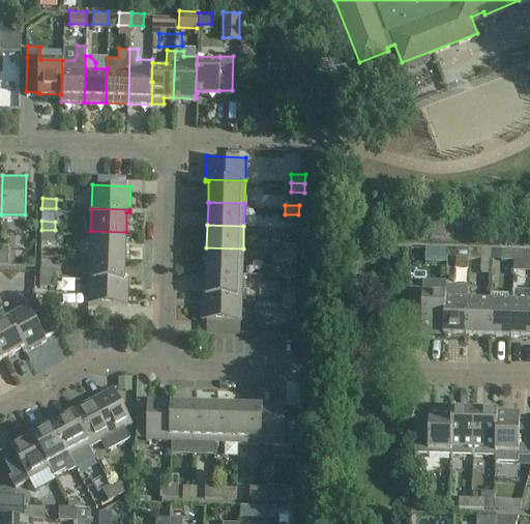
[(55,230),(41,230),(40,239),(55,239),(55,230)]
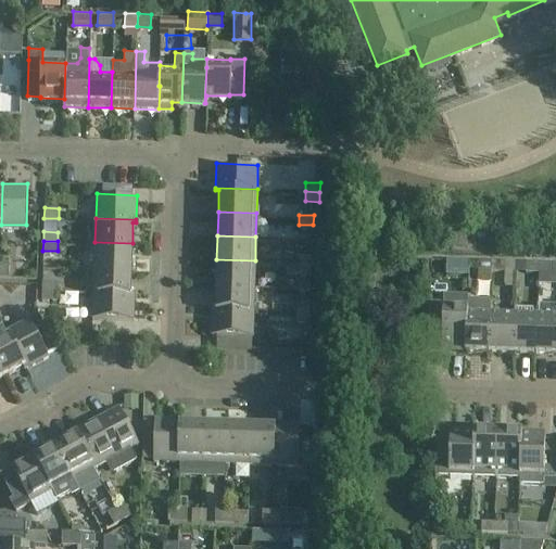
[(133,243),(95,242),(93,266),(131,267),(133,243)]
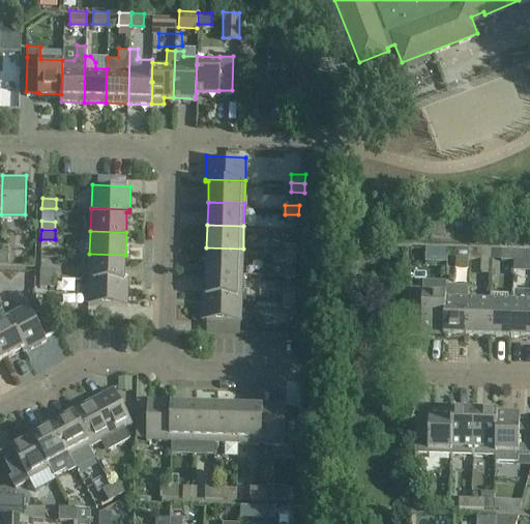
[(284,250),(297,250),(297,241),(284,240),(284,250)]
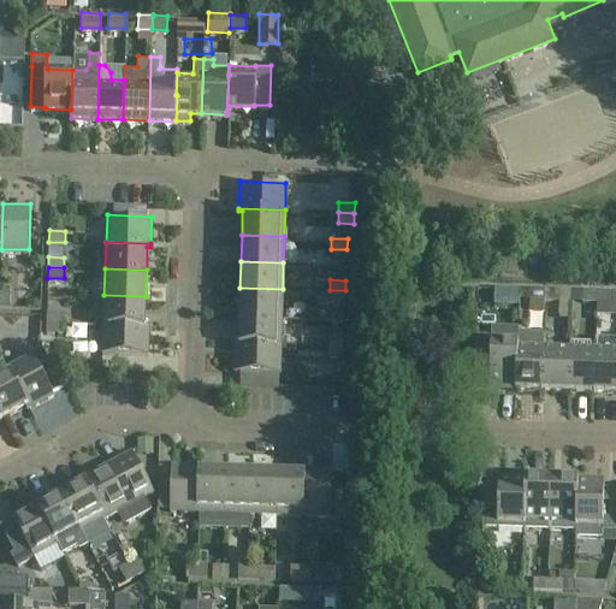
[(544,296),(545,285),(531,284),(529,296),(544,296)]
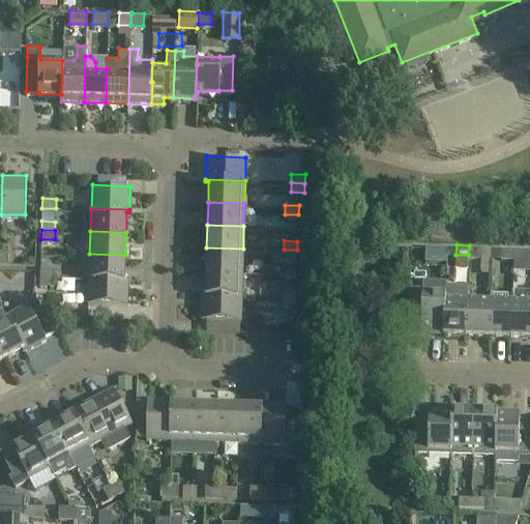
[(469,245),(468,255),(481,255),(481,245),(469,245)]
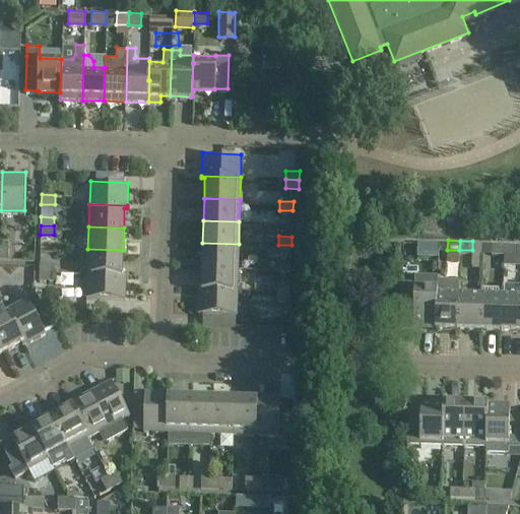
[(503,251),(504,242),(492,242),(492,251),(503,251)]
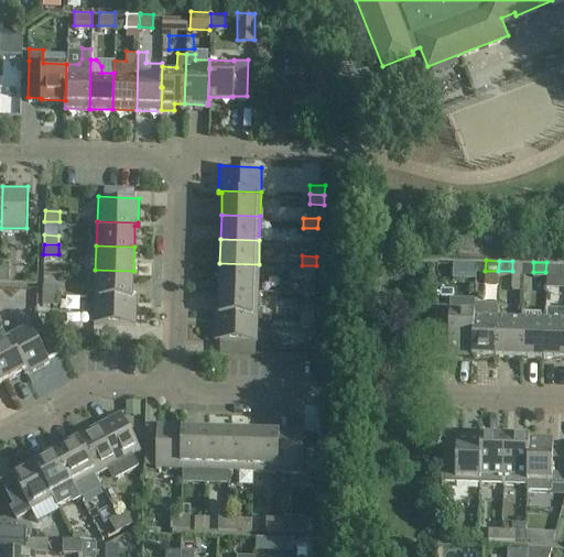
[(546,262),(545,272),(560,273),(560,262),(546,262)]
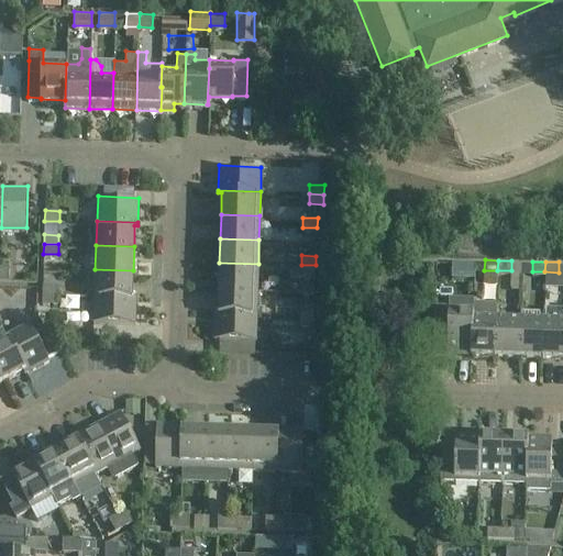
[(0,263),(0,277),(9,278),(10,264),(0,263)]
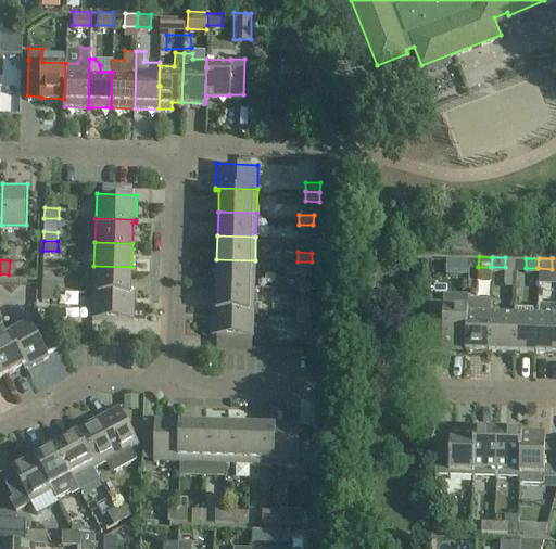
[(216,283),(254,284),(255,260),(216,259),(216,283)]
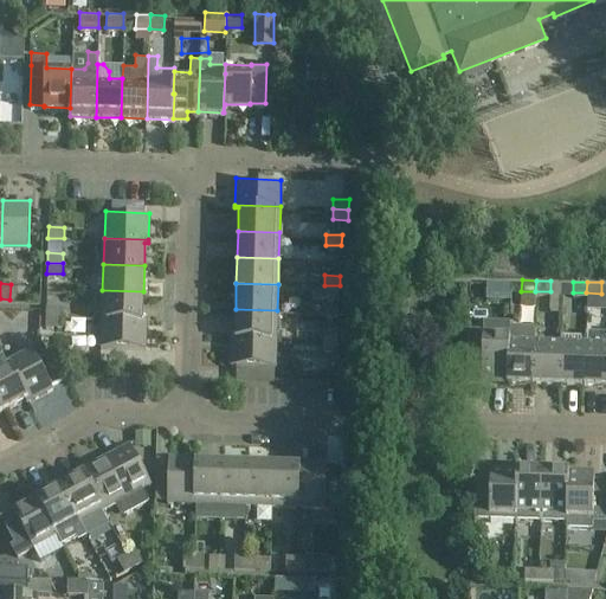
[(340,285),(324,285),(323,296),(340,296),(340,285)]
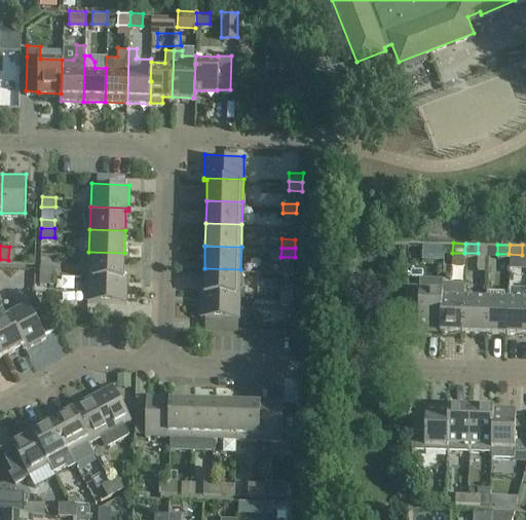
[(124,253),(88,252),(87,274),(126,275),(126,273),(123,273),(124,253)]
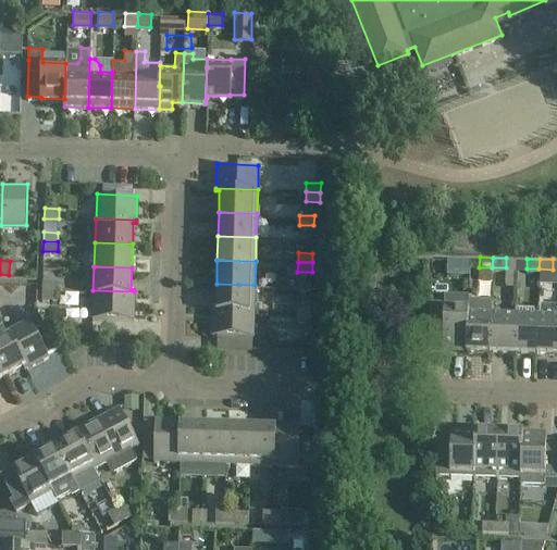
[(41,288),(57,289),(57,279),(42,278),(41,288)]
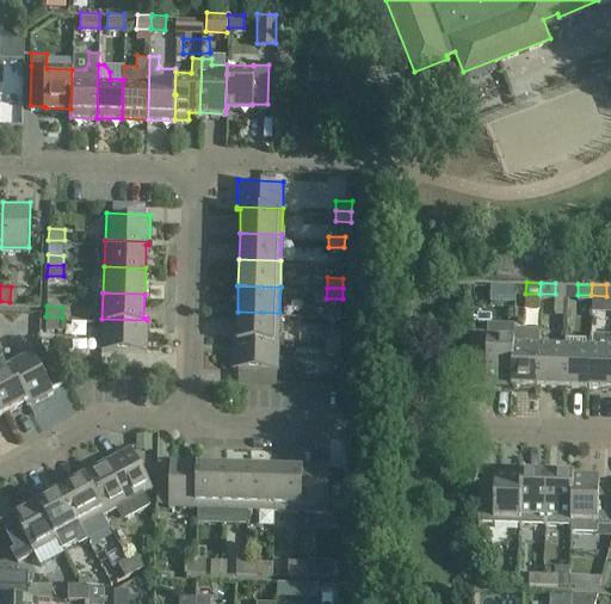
[(233,338),(278,339),(279,313),(238,312),(236,336),(233,336),(233,338)]
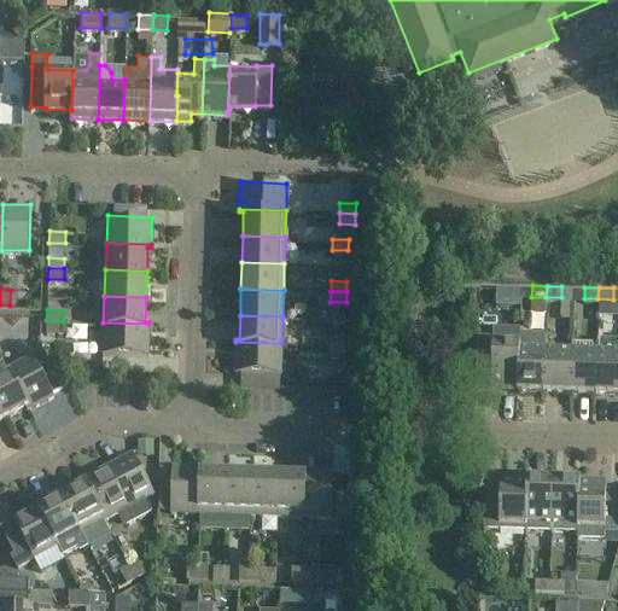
[(63,321),(46,320),(46,331),(62,331),(63,321)]
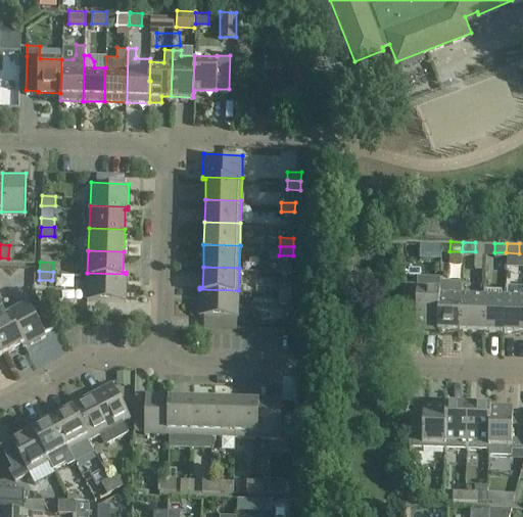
[(126,274),(87,273),(87,296),(126,297),(126,274)]
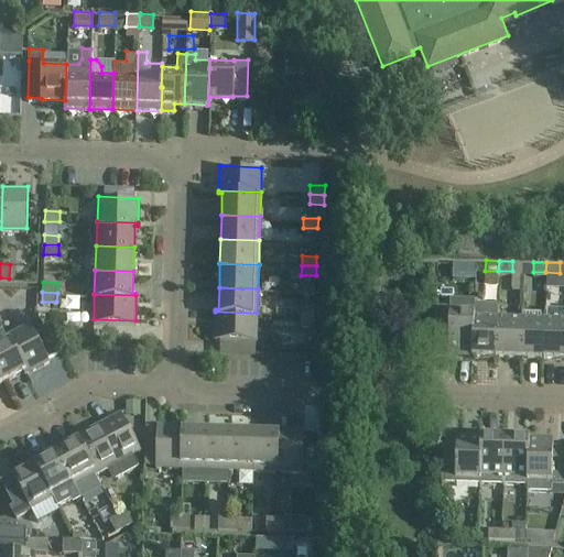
[(300,313),(315,314),(315,304),(301,303),(300,313)]
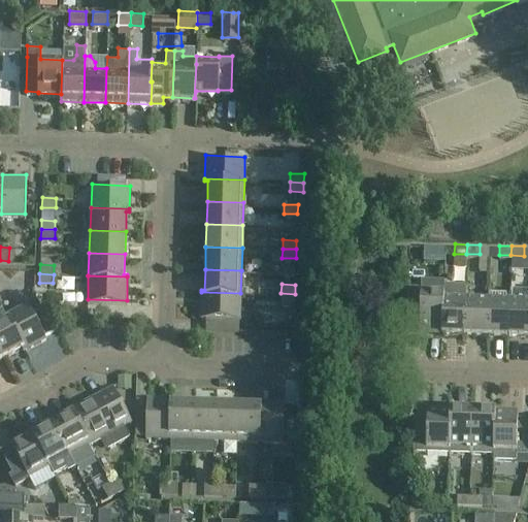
[(527,332),(527,285),(510,285),(509,289),(508,332),(527,332)]
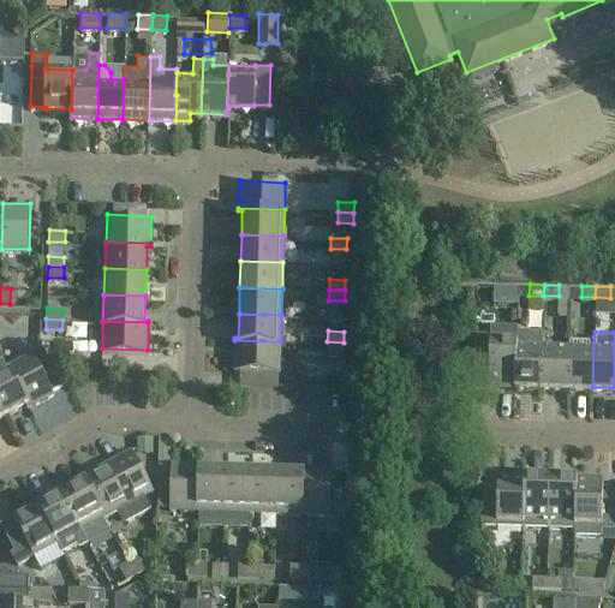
[(76,350),(95,349),(94,334),(76,335),(76,350)]
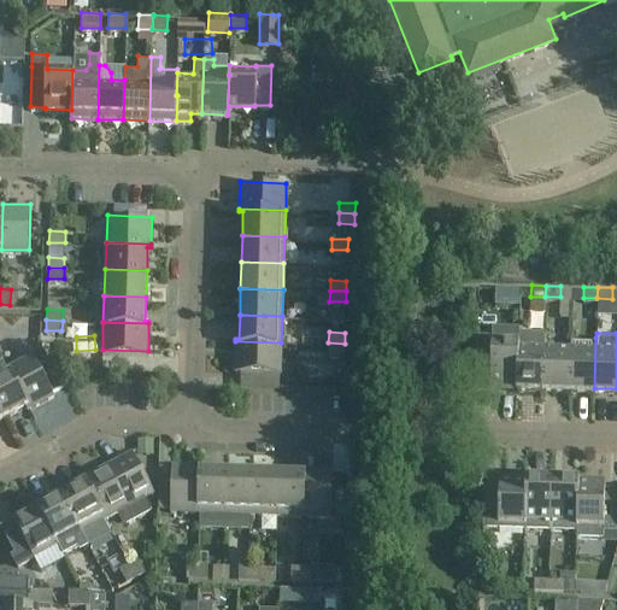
[(594,388),(595,338),(570,336),(570,345),(569,387),(594,388)]
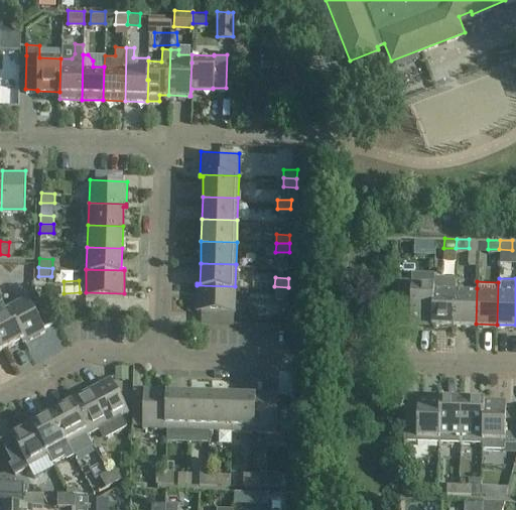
[(409,319),(431,319),(432,287),(433,287),(433,283),(410,283),(410,289),(398,288),(397,314),(409,314),(409,319)]
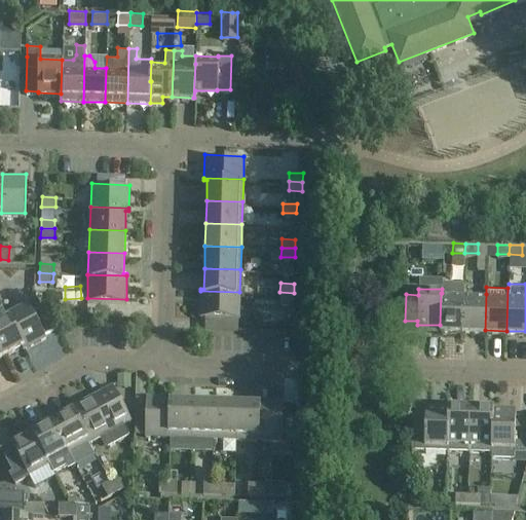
[(239,292),(200,291),(199,313),(239,314),(239,292)]
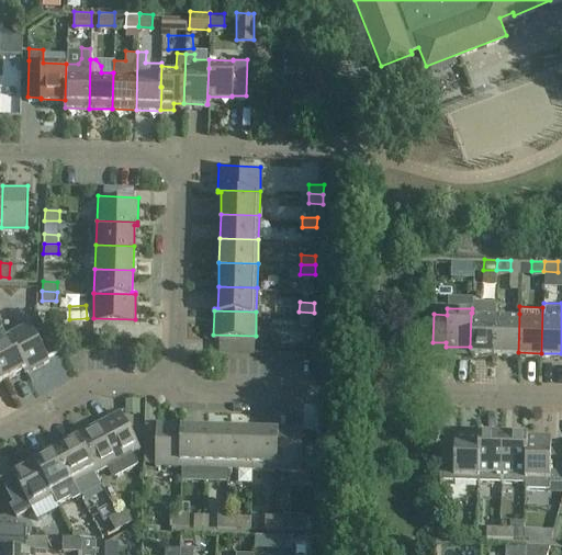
[(314,313),(299,312),(299,321),(313,321),(314,313)]
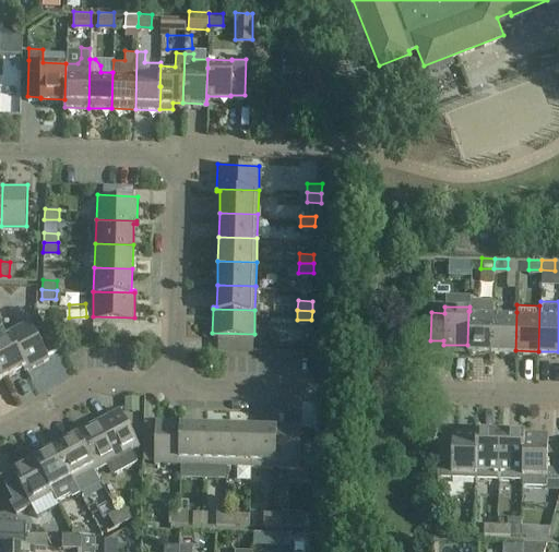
[(492,311),(470,311),(468,311),(467,345),(467,349),(491,350),(492,311)]
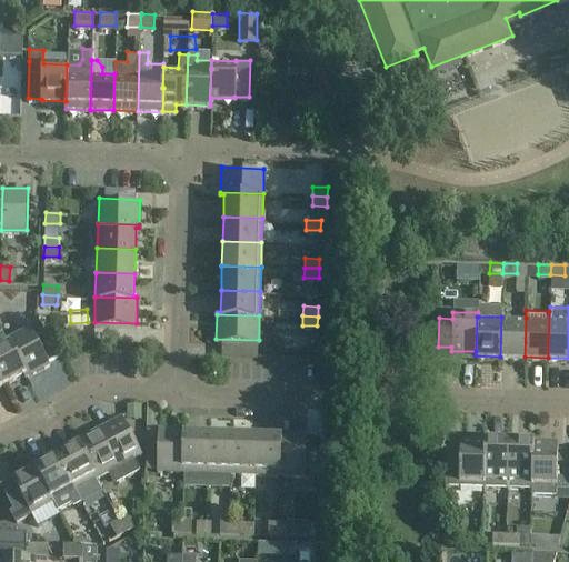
[(525,357),(526,318),(501,317),(500,357),(525,357)]
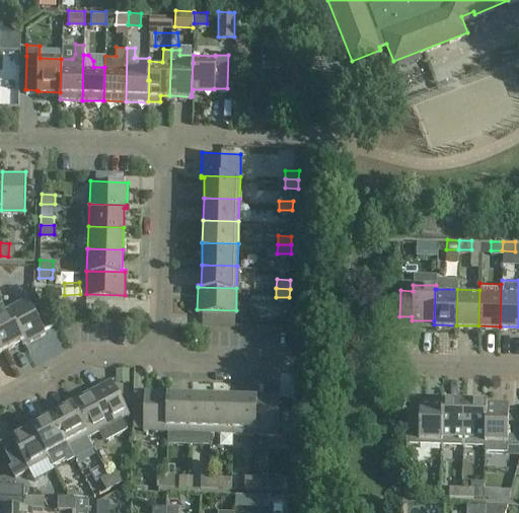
[(26,295),(5,306),(22,338),(21,339),(22,342),(45,330),(44,326),(53,321),(41,298),(30,303),(26,295)]
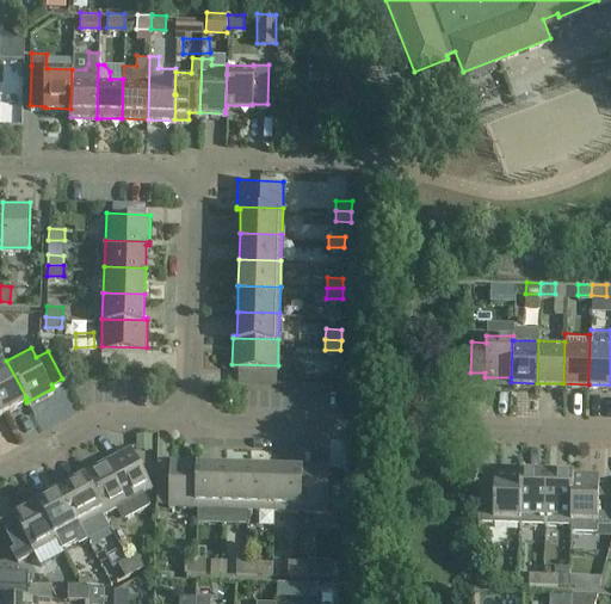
[(0,352),(0,404),(4,410),(25,399),(26,398),(6,361),(1,352),(0,352)]
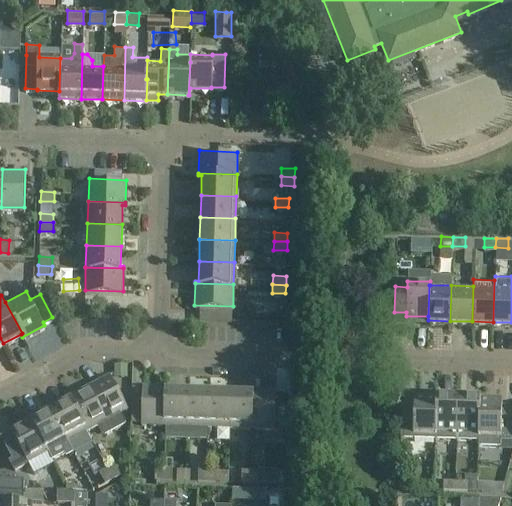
[(511,325),(440,323),(440,334),(511,335),(511,325)]
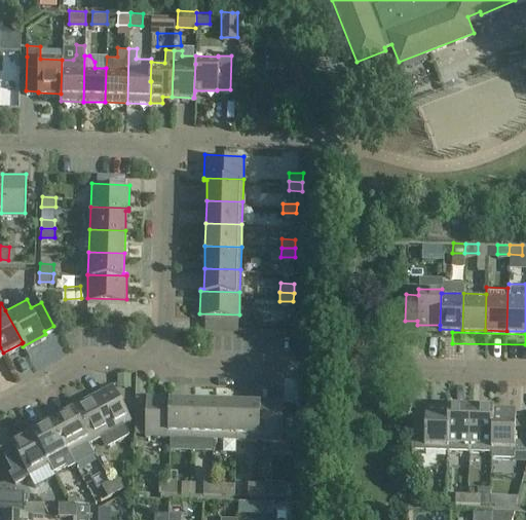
[(130,384),(130,370),(118,371),(118,384),(130,384)]
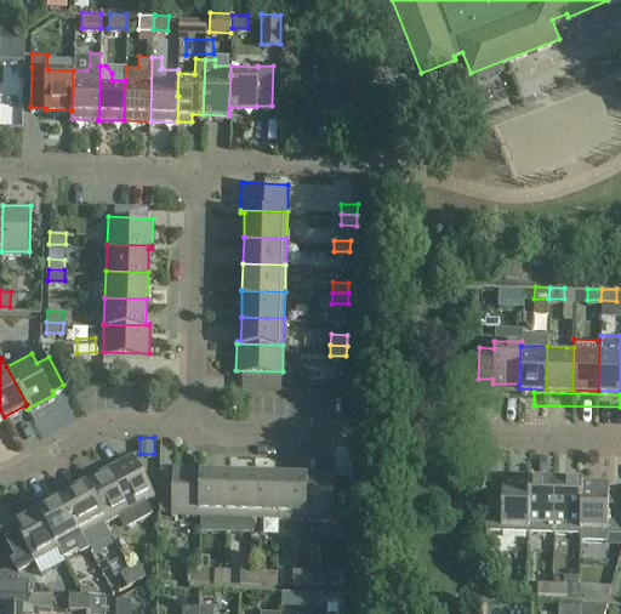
[(81,478),(84,482),(85,482),(104,519),(118,512),(124,523),(126,523),(151,510),(152,507),(146,496),(154,493),(134,455),(109,468),(108,465),(81,478)]
